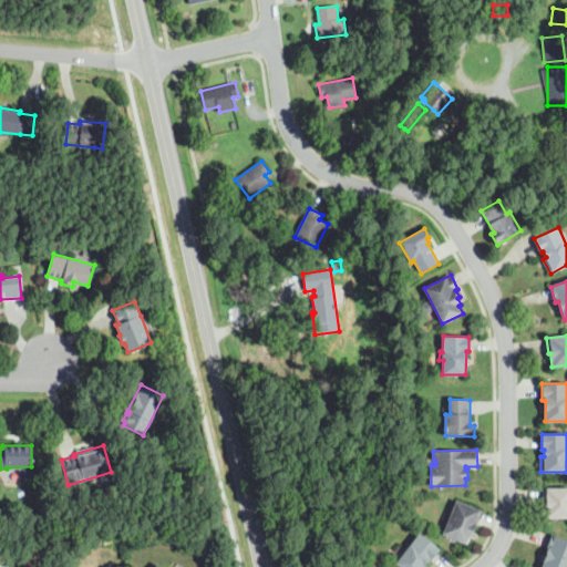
[(566,517),(546,517),(546,504),(544,504),(544,488),(566,488),(566,517)]
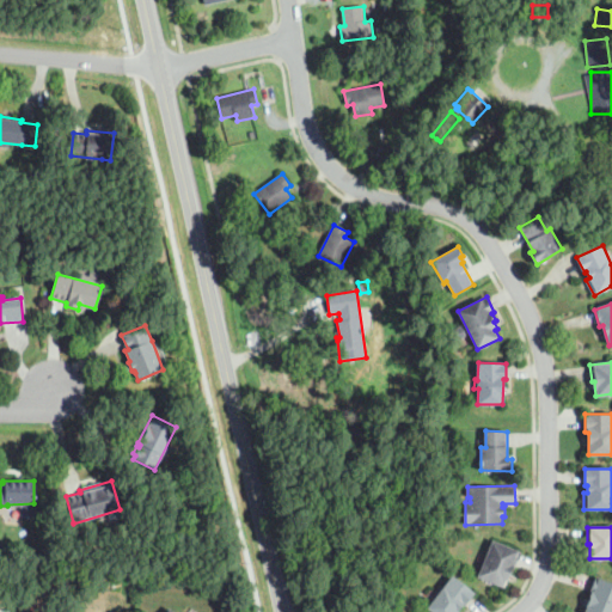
[(503,587),(478,576),(494,540),(521,552),(515,568),(513,568),(507,581),(506,581),(503,587)]
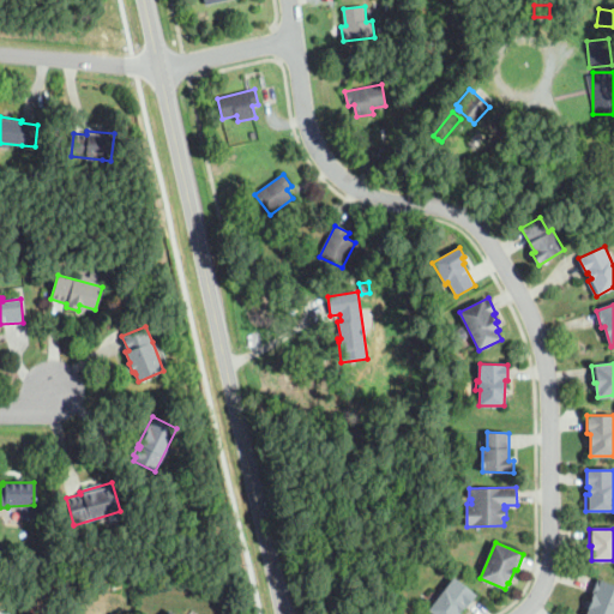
[(457,613),(434,613),(429,611),(439,599),(437,596),(441,589),(444,591),(455,578),(476,595),(464,611),(462,608),(457,613)]
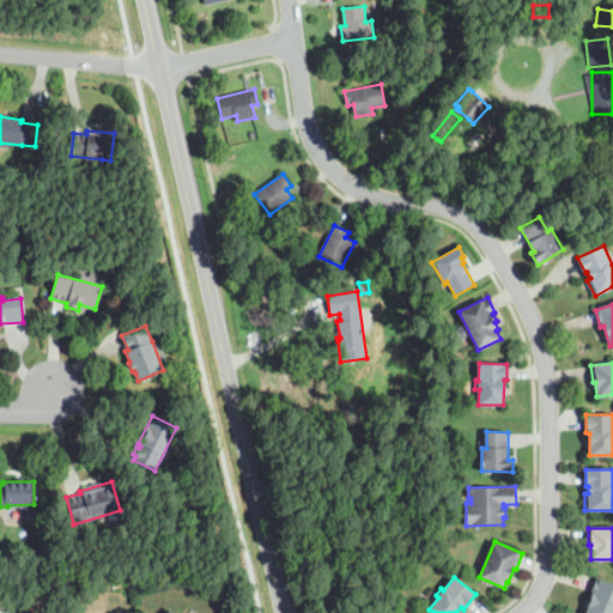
[(612,612),(586,612),(594,594),(590,593),(596,578),(612,584),(612,612)]
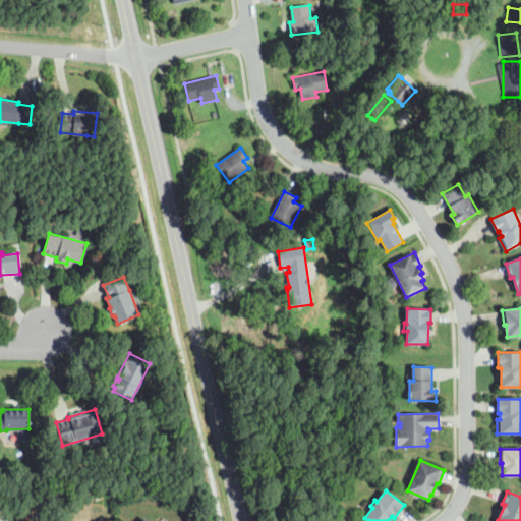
[(187,503),(182,501),(186,495),(190,498),(187,503)]
